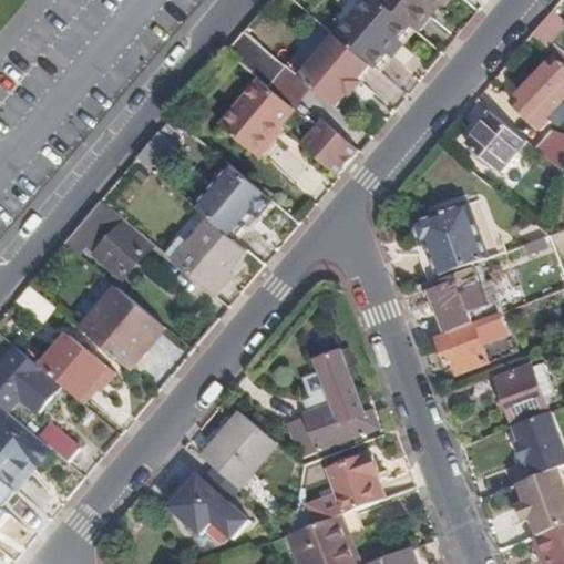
[(379,0),(416,31),(428,17),(426,14),(427,13),(438,0),(379,0)]
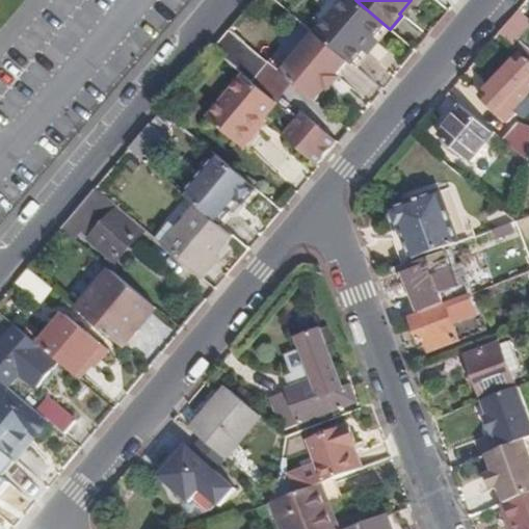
[(245,77),(261,59),(227,30),(211,48),(242,75),(245,77)]
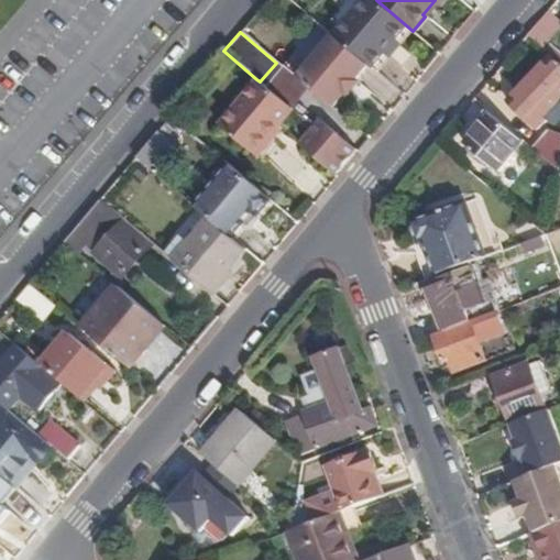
[(559,90),(559,63),(548,53),(505,102),(535,128),(542,119),(539,116),(559,90)]
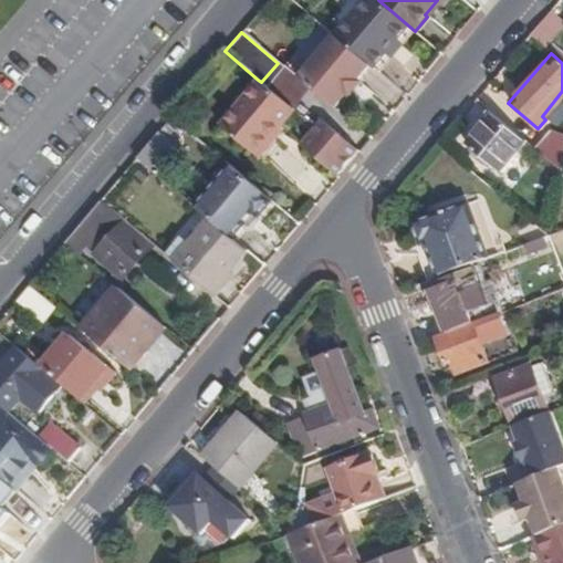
[(261,82),(258,80),(219,125),(253,154),(291,107),(261,82)]
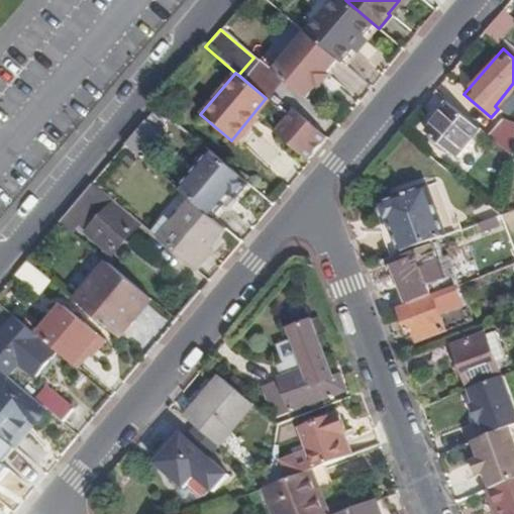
[(479,128),(447,101),(423,130),(454,157),(479,128)]
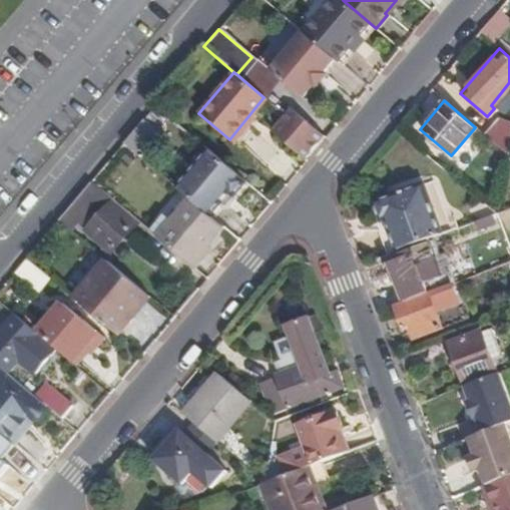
[(266,127),(305,159),(324,136),(286,104),(280,110),(266,127)]
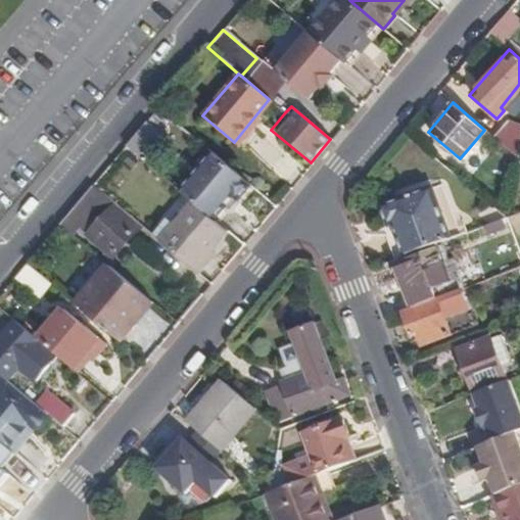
[(519,135),(505,123),(491,137),(516,158),(517,157),(519,138),(519,135)]
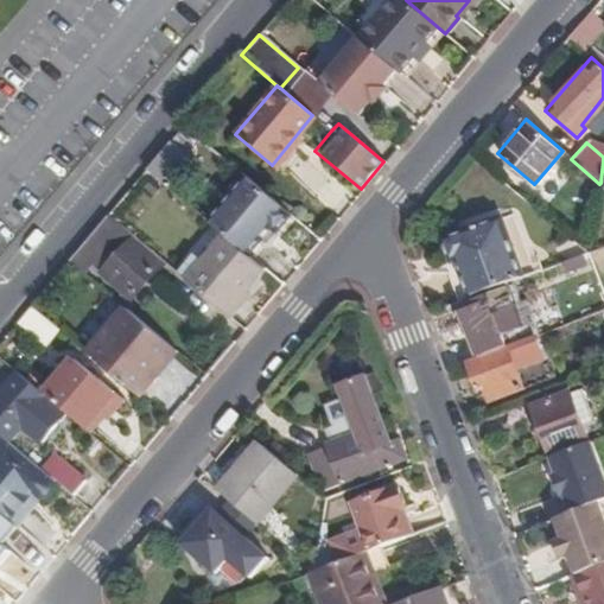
[(147,195),(158,180),(145,169),(133,183),(147,195)]
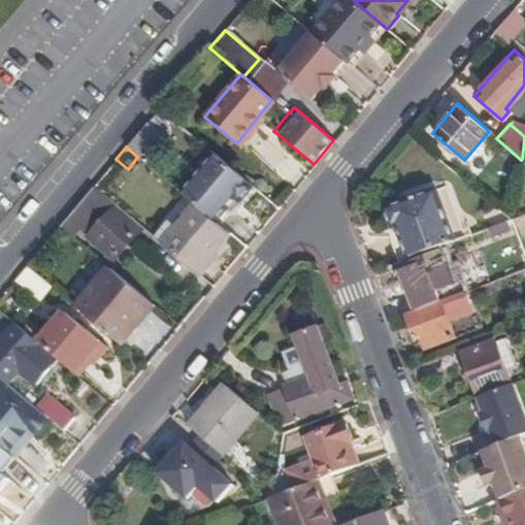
[(59,226),(69,234),(76,224),(81,228),(97,209),(106,218),(92,234),(116,254),(140,225),(94,186),(59,226)]
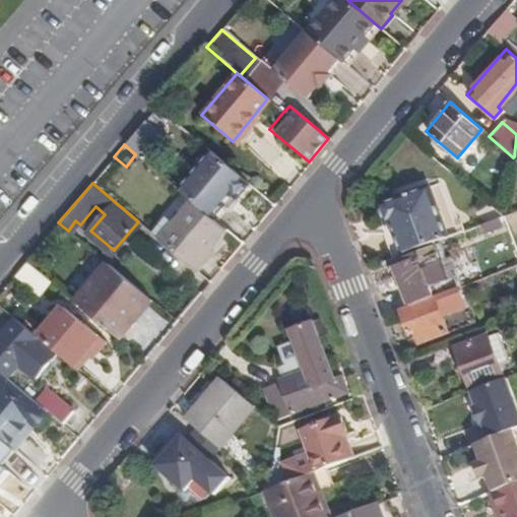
[(389,221),(401,254),(443,238),(455,234),(436,183),(425,188),(376,206),(383,224),(389,221)]
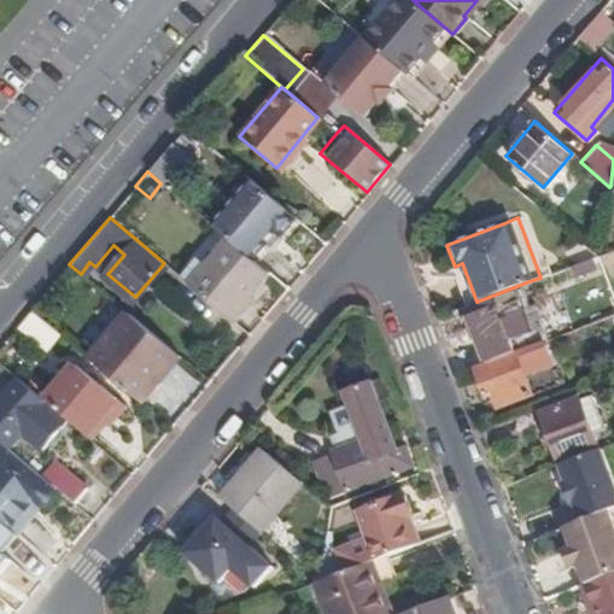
[(226,238),(204,264),(188,284),(229,319),(267,273),(226,238)]
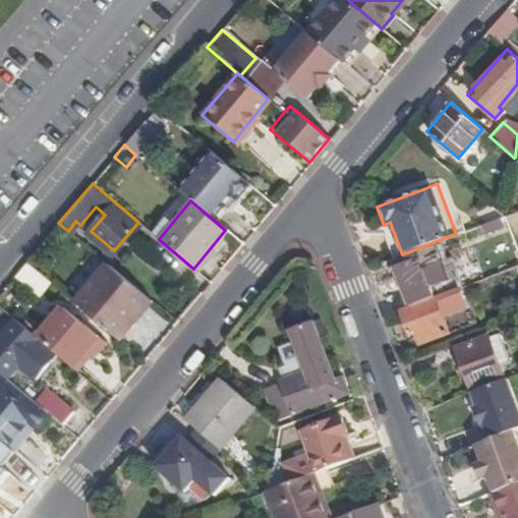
[(165,217),(152,233),(159,239),(172,223),(165,217)]
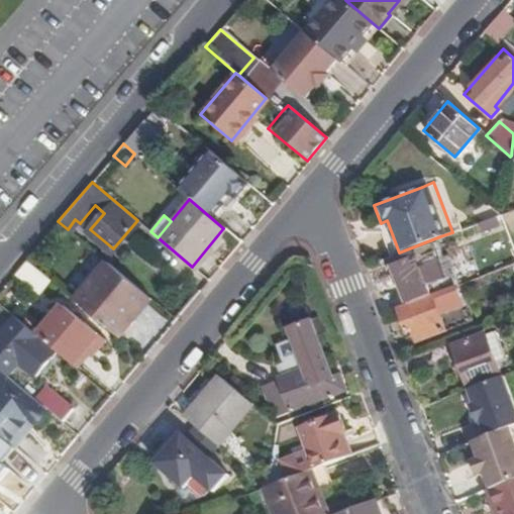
[(430,244),(389,261),(395,278),(402,275),(408,290),(442,277),(430,244)]
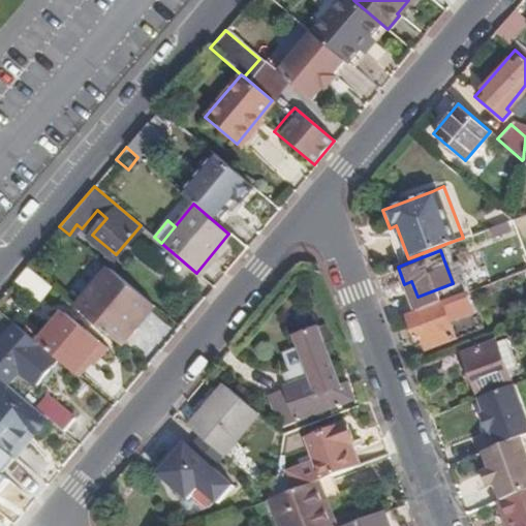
[(23,267),(14,279),(39,294),(48,281),(23,267)]
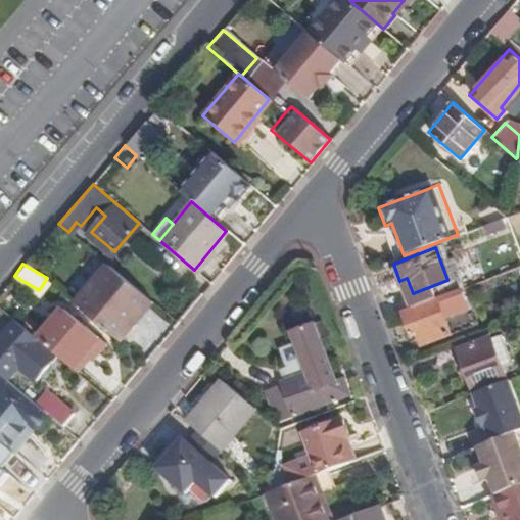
[(131,322),(150,300),(106,264),(74,303),(120,341),(134,325),(131,322)]
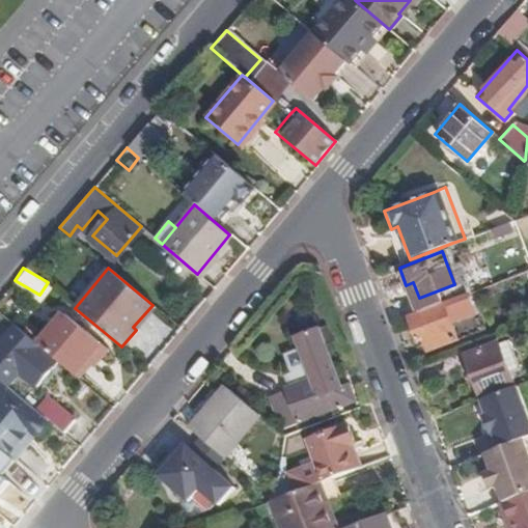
[(465,293),(408,314),(417,339),(422,337),(426,351),(479,331),(472,313),(465,293)]
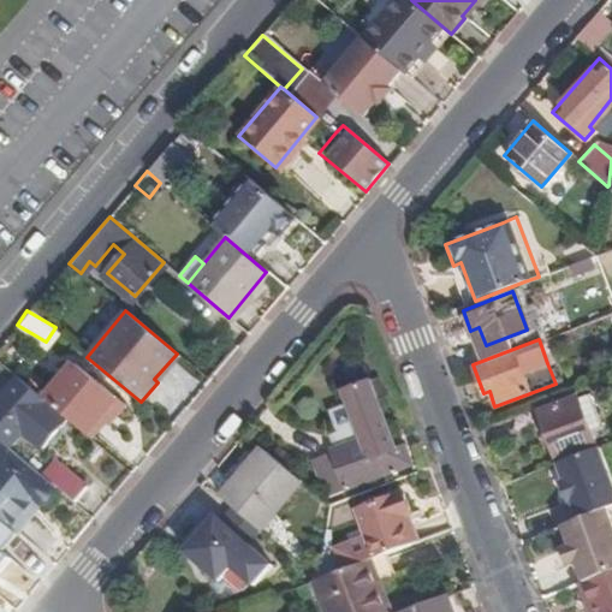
[(73,363),(43,399),(84,433),(114,397),(73,363)]
